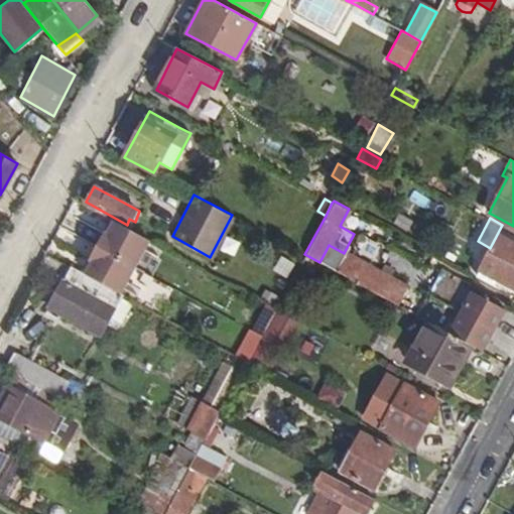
[(105,232),(97,246),(134,266),(148,239),(130,229),(114,220),(107,233),(105,232)]
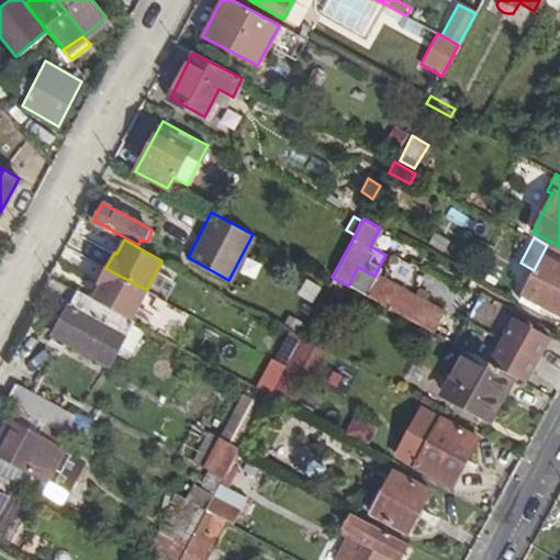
[(559,314),(559,312),(559,252),(547,245),(534,270),(519,298),(537,308),(539,303),(559,314)]
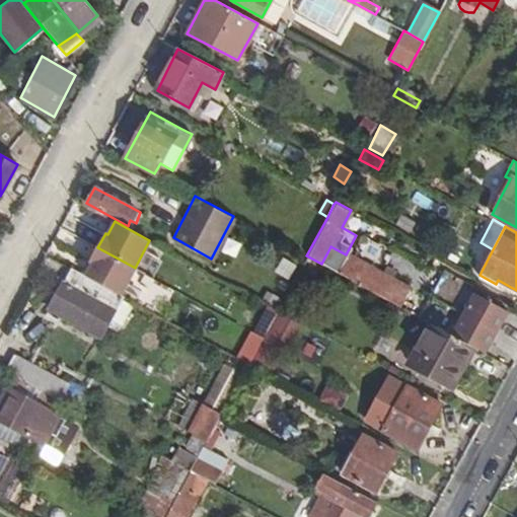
[(91,262),(85,275),(121,293),(135,268),(97,247),(89,261),(91,262)]
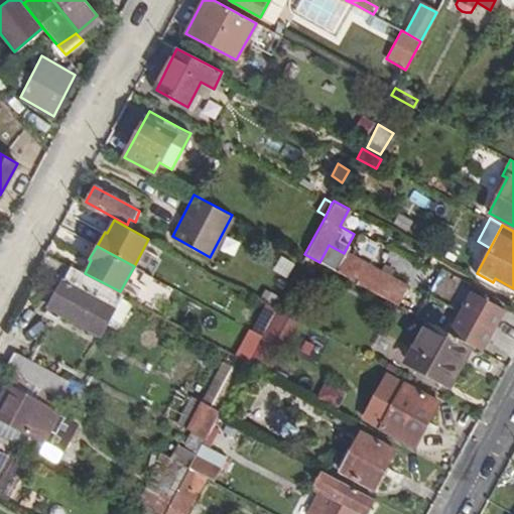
[(326,251),(319,262),(338,272),(344,260),(326,251)]
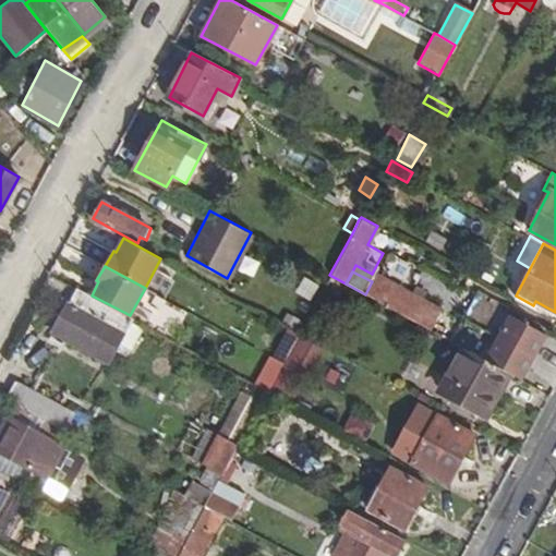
[(372,281),(365,294),(430,329),(438,312),(374,277),(372,281)]
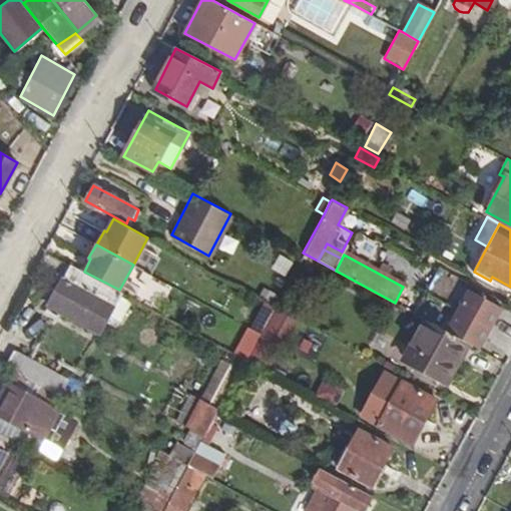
[(99,331),(120,291),(119,290),(84,272),(71,265),(49,304),(99,331)]
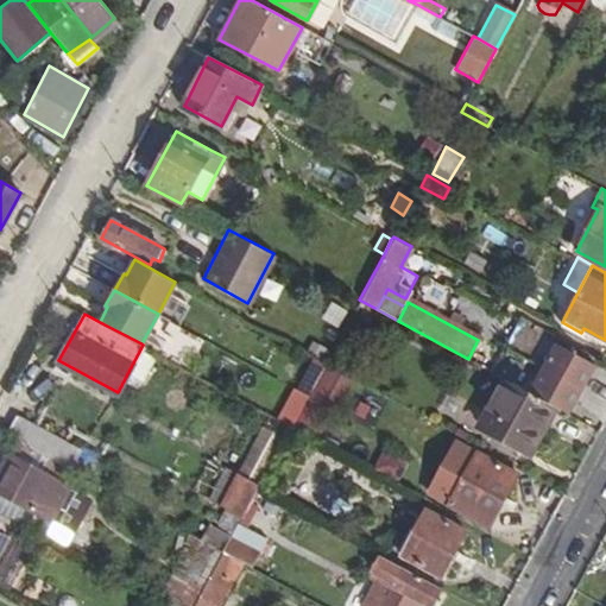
[(553,405),(566,412),(592,363),(555,343),(528,391),(553,405)]
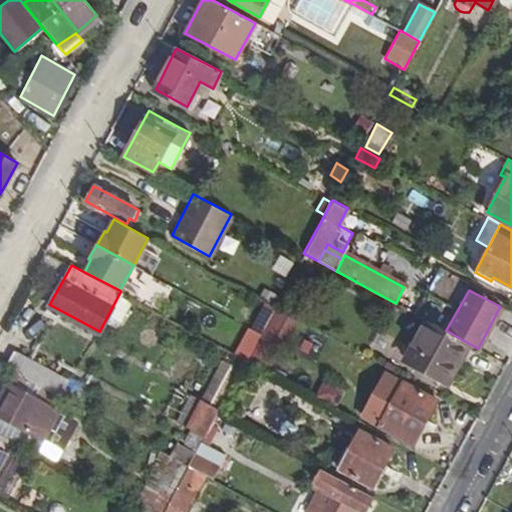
[(262,328),(274,306),(265,301),(251,328),(260,332),(262,328)]
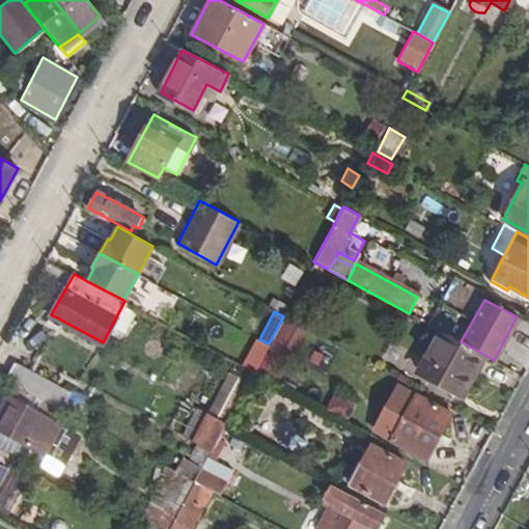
[(283,316),(271,339),(288,350),(301,327),(283,316)]
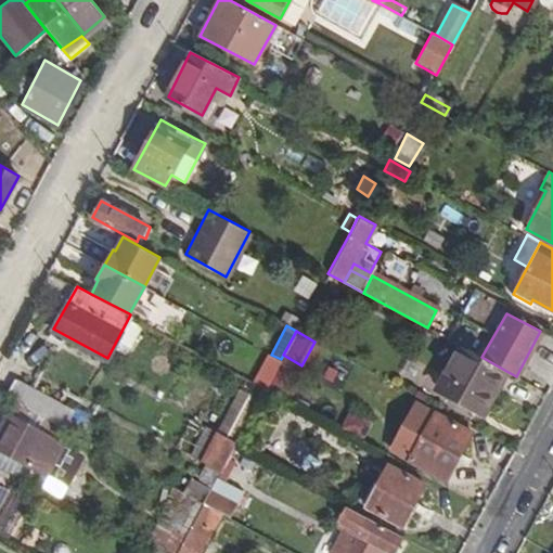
[(481,357),(465,348),(461,346),(438,387),(483,411),(504,370),(481,357)]
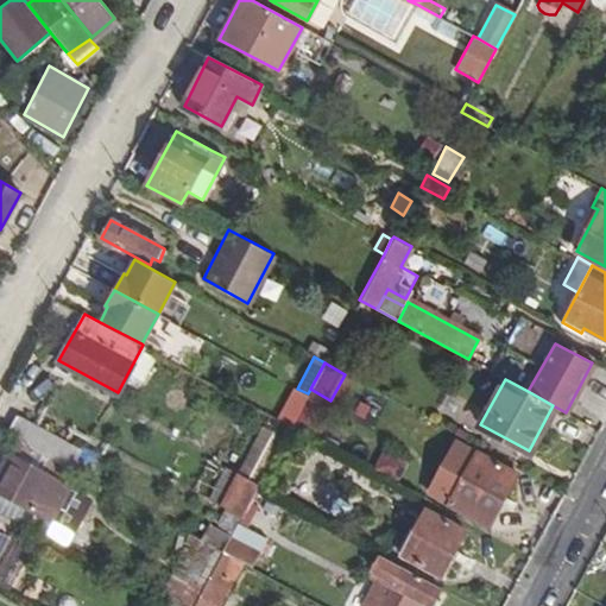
[(257,488),(290,425),(269,414),(235,477),(257,488)]
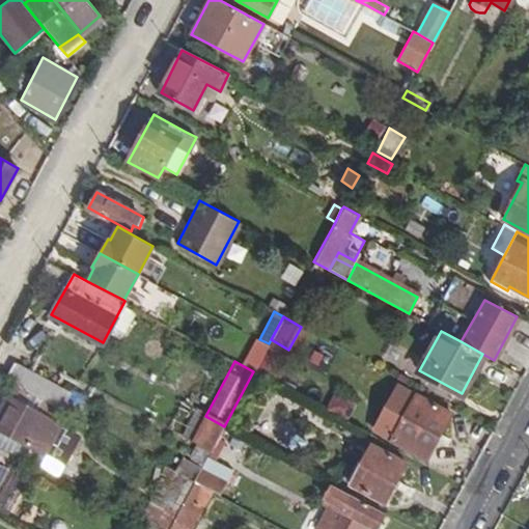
[(55,407),(60,409),(68,391),(15,362),(5,379),(11,382),(55,407)]
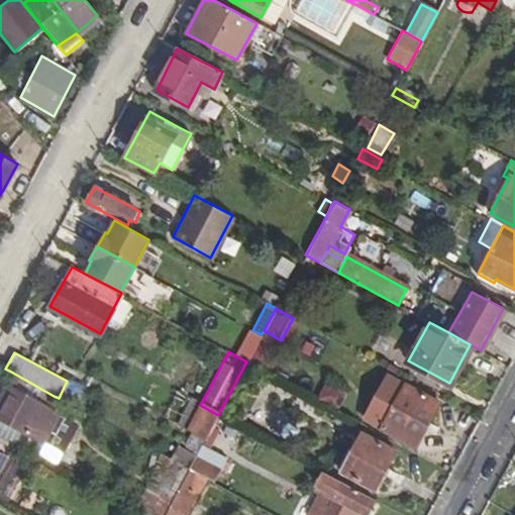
[(0,417),(17,427),(41,440),(43,438),(60,446),(72,423),(58,415),(59,412),(48,406),(54,396),(11,372),(0,394),(0,417)]
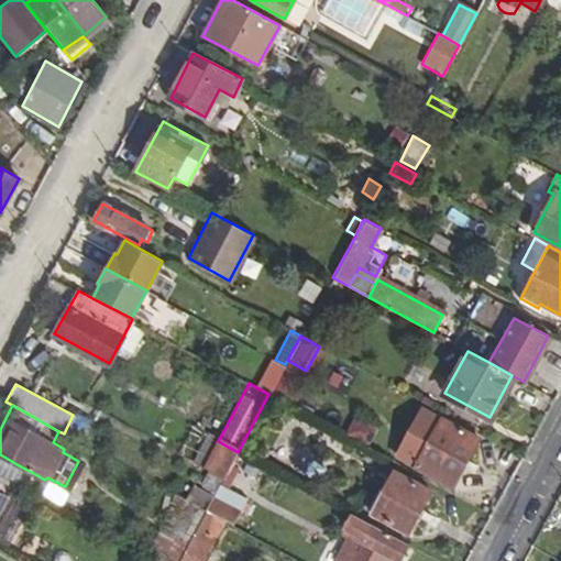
[(479,439),(441,419),(440,420),(425,411),(419,413),(399,450),(400,455),(417,464),(416,465),(452,485),(479,439)]
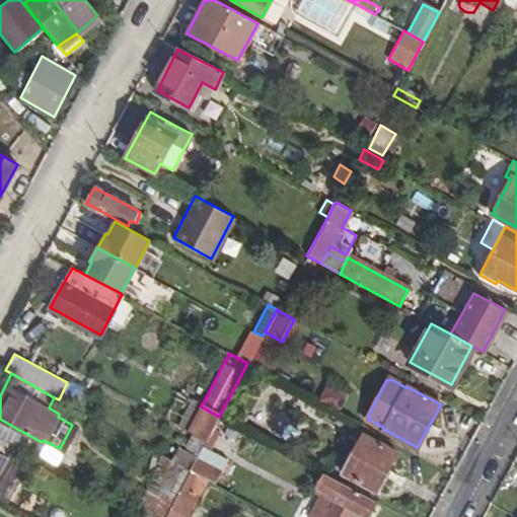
[(320,399),(343,409),(349,392),(326,383),(320,399)]
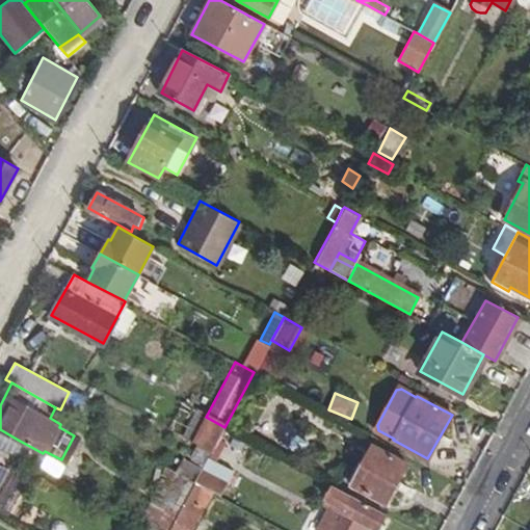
[(212,450),(224,427),(206,417),(193,440),(212,450)]
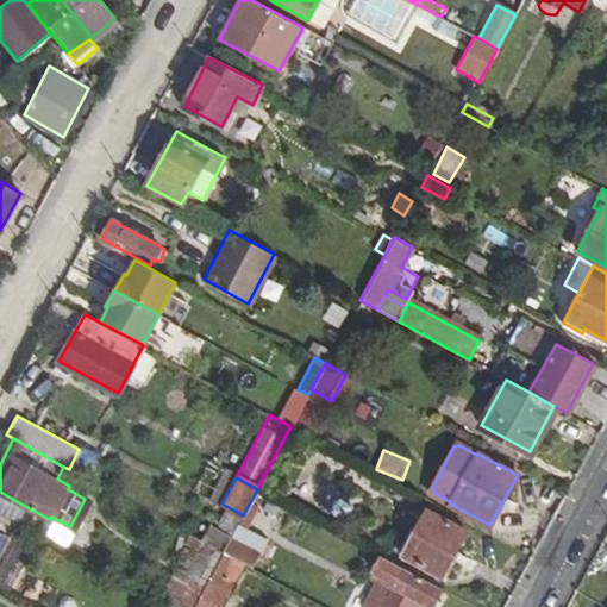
[(0,513),(12,520),(20,504),(0,492),(0,513)]
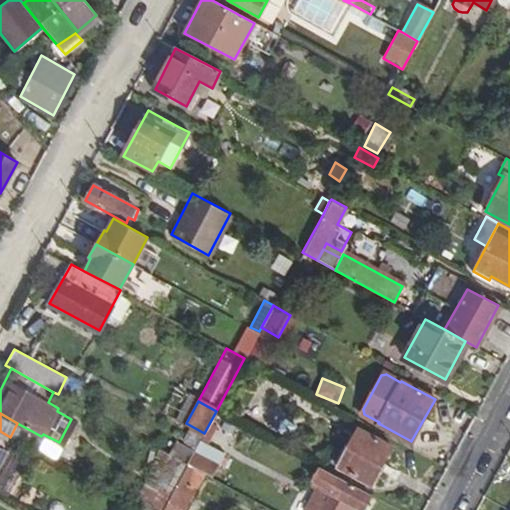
[(391,447),(357,429),(337,468),(370,486),(391,447)]
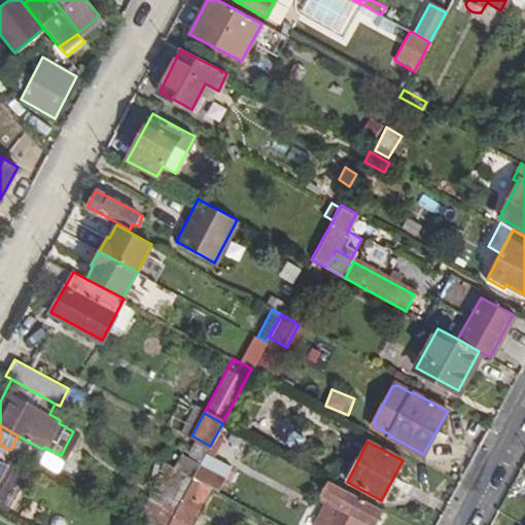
[(199,465),(193,477),(207,485),(218,491),(231,468),(206,455),(199,465)]
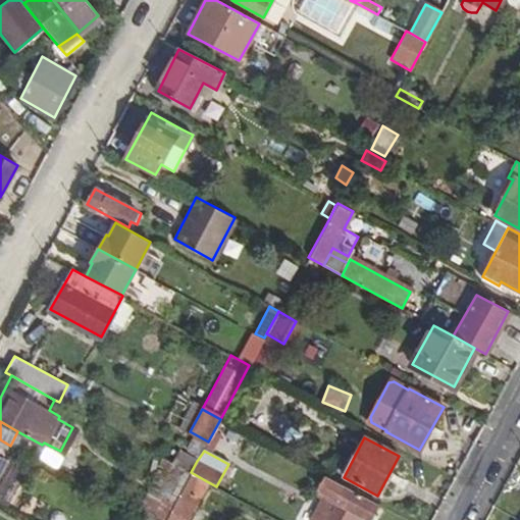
[(174,463),(191,472),(197,461),(179,452),(174,463)]
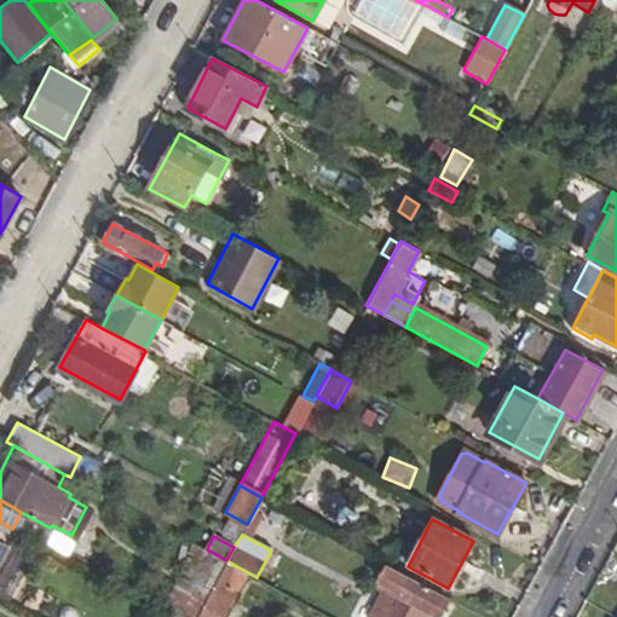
[(161,610),(174,616),(195,616),(226,560),(207,549),(197,546),(161,610)]
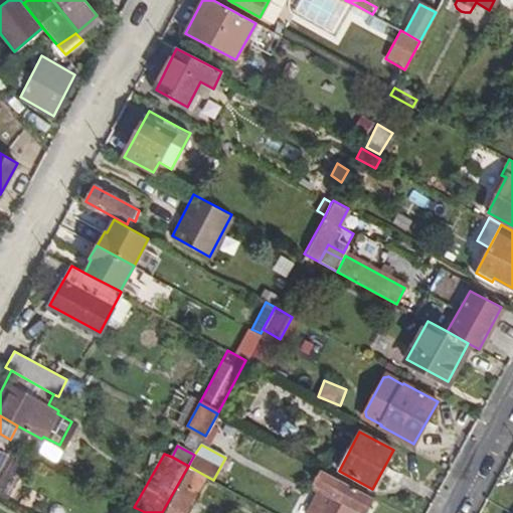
[(188,466),(162,512),(180,512),(202,474),(188,466)]
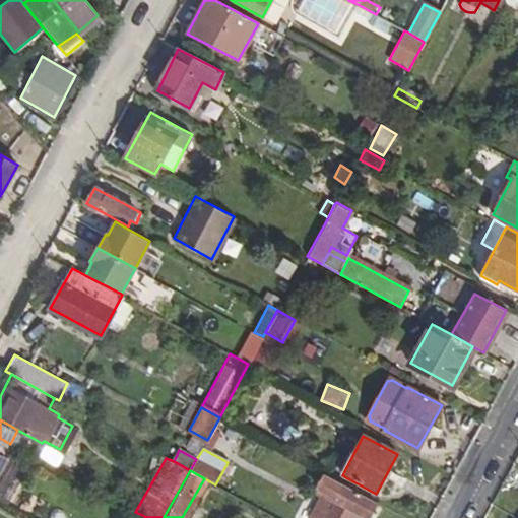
[(364,517),(367,517),(376,503),(324,474),(314,494),(320,498),(309,517),(311,517),(362,517),(363,517),(364,517)]
